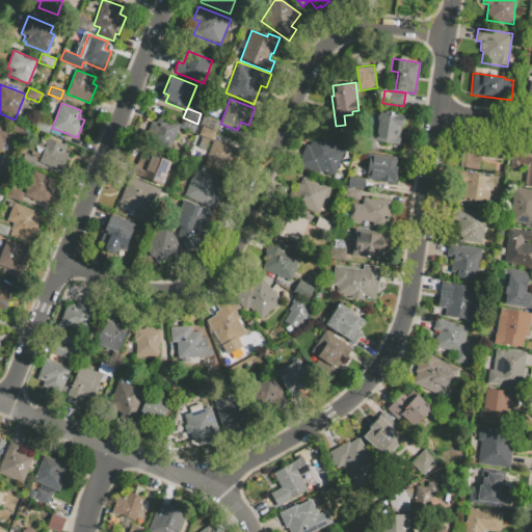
[(398,145),(375,142),(377,122),(376,122),(377,112),(403,115),(402,128),(401,128),(398,145)]
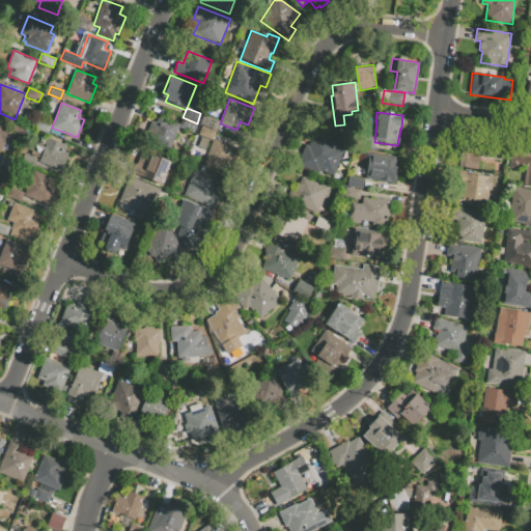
[(159,116),(178,124),(169,150),(148,143),(159,116)]
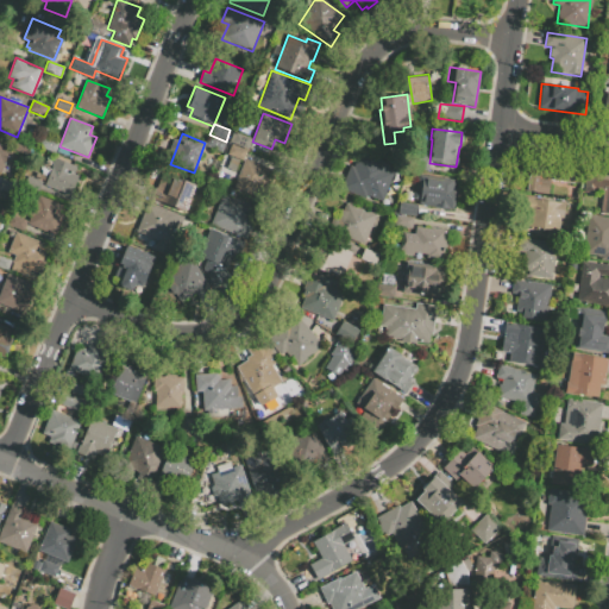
[(228,142),(232,133),(236,135),(236,133),(252,139),(248,150),(228,142)]
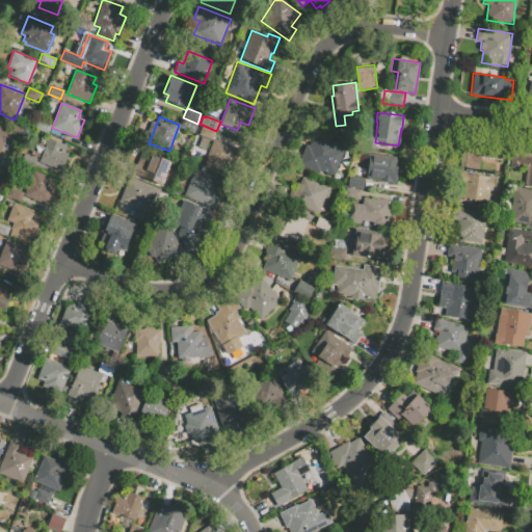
[(183,117),(197,124),(193,133),(179,127),(183,117)]
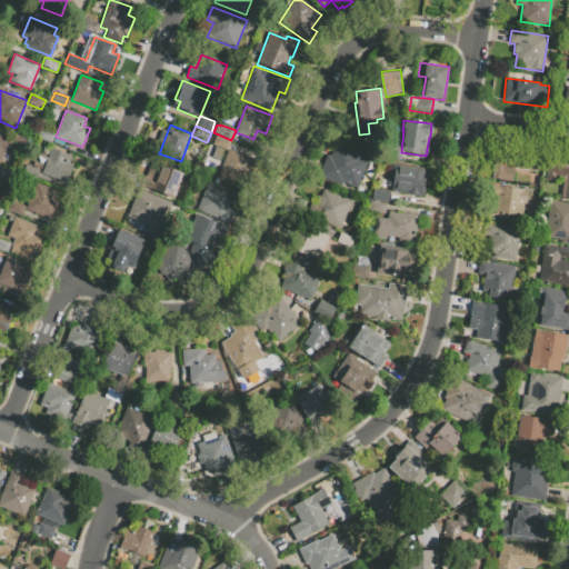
[(40,128),(55,133),(51,143),(37,137),(40,128)]
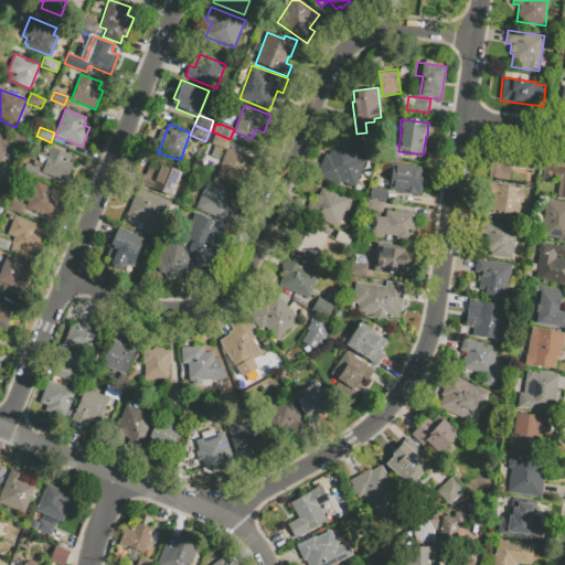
[(30,135),(27,144),(13,139),(17,130),(30,135)]
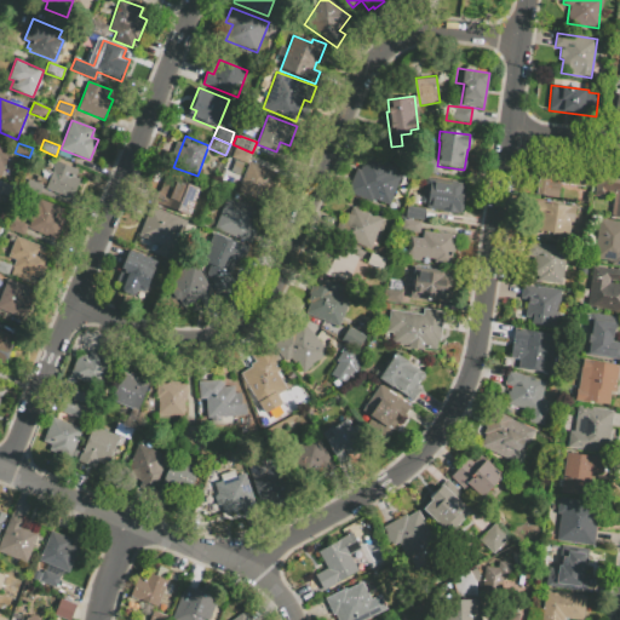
[(0,145),(11,150),(1,177),(0,176),(0,145)]
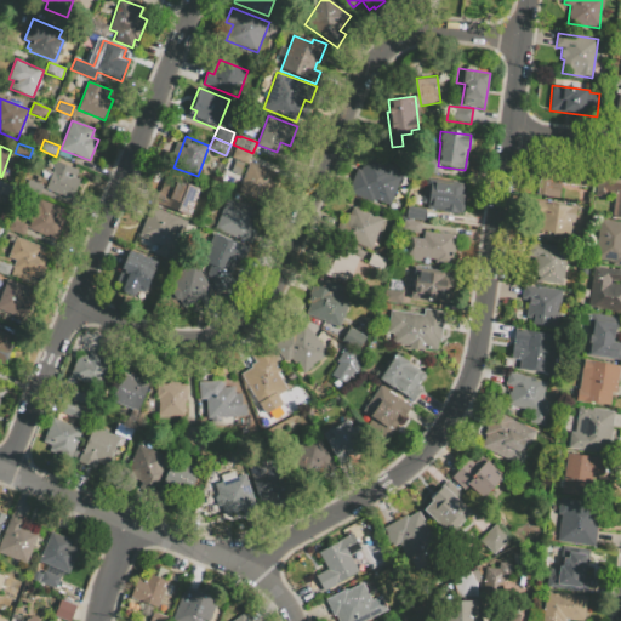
[(249,160),(248,164),(232,158),(235,147),(252,153),(249,160)]
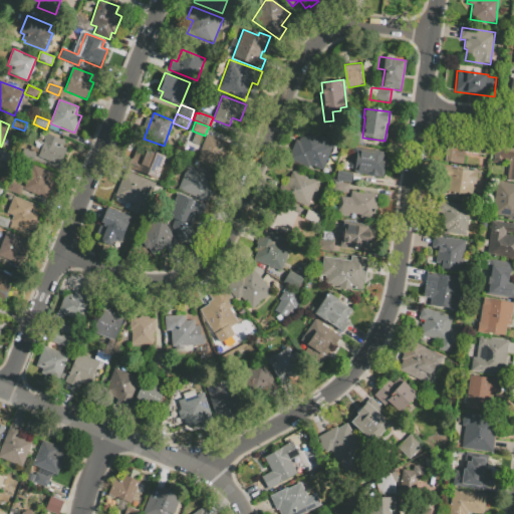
[(305,130),(328,139),(327,143),(332,145),(322,170),(309,165),(308,168),(292,161),(305,130)]
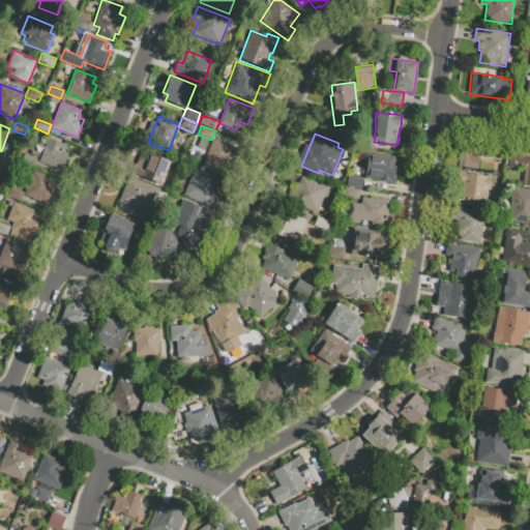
[(48,137),(66,144),(64,150),(68,152),(62,170),(38,160),(48,137)]
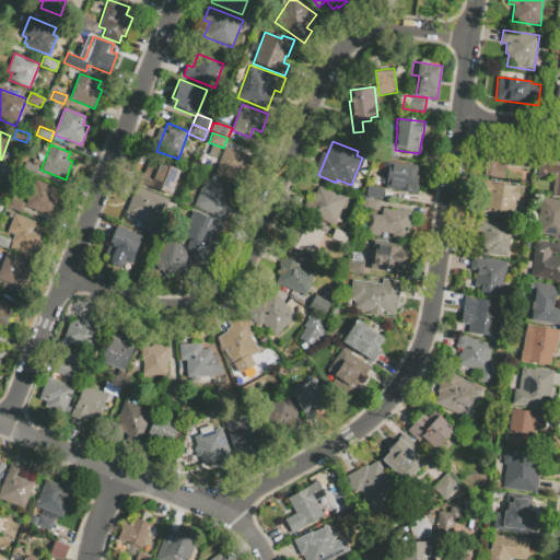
[(224,144),(247,153),(244,161),(248,163),(241,184),(213,173),(223,148),(224,144)]
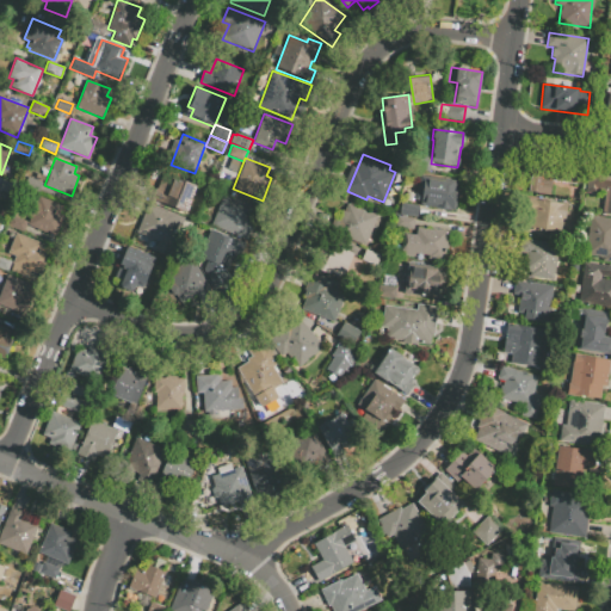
[(578,186),(580,168),(534,162),(530,195),(553,198),(554,183),(578,186)]
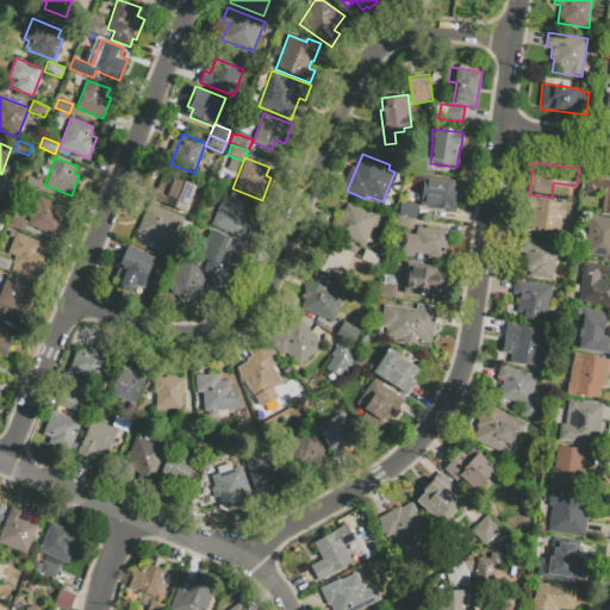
[(601,213),(609,213),(609,170),(587,168),(585,193),(596,194),(596,190),(603,191),(601,213)]
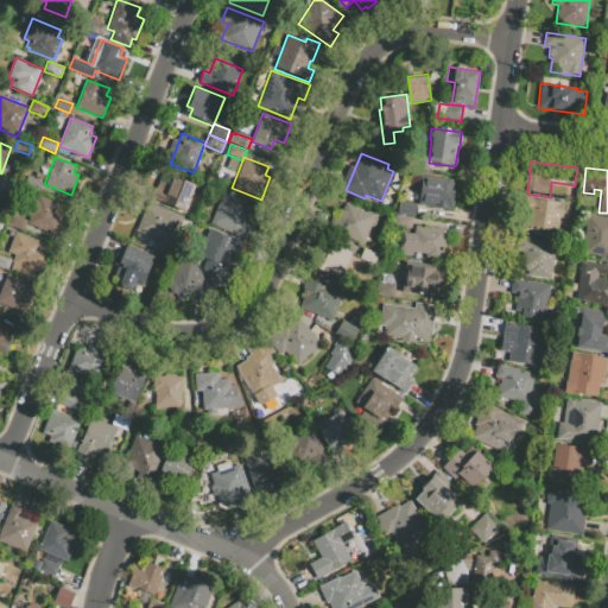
[(195,185),(188,204),(190,204),(188,213),(153,200),(152,200),(157,188),(163,190),(169,175),(195,185)]
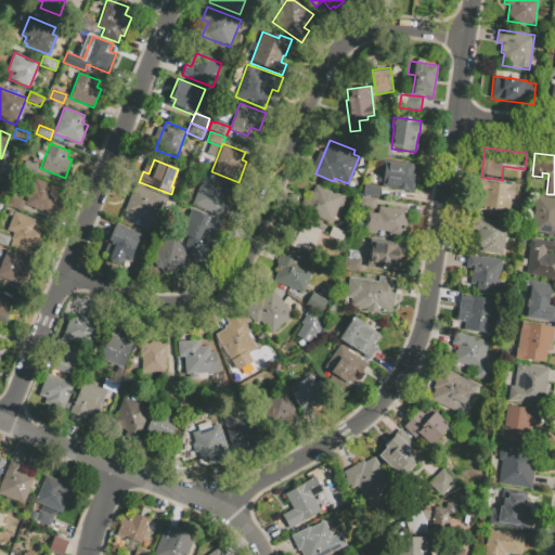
[(382,159),(379,175),(377,173),(376,180),(383,181),(382,186),(412,191),(415,164),(382,159)]
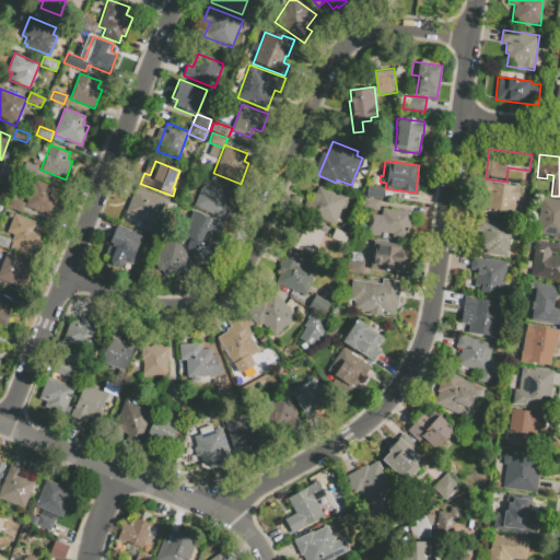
[(0,168),(2,164),(15,170),(15,171),(16,171),(13,181),(0,174),(0,168)]
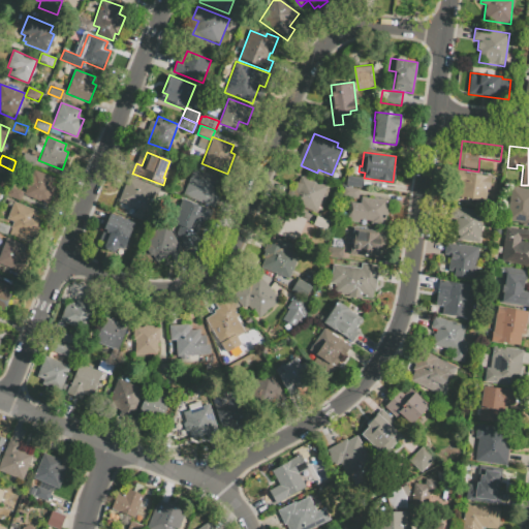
[(358,173),(359,172),(359,169),(359,168),(358,166),(355,165),(354,165),(352,166),(351,167),(350,168),(349,170),(350,172),(351,174),(352,175),(354,175),(356,174),(358,173)]
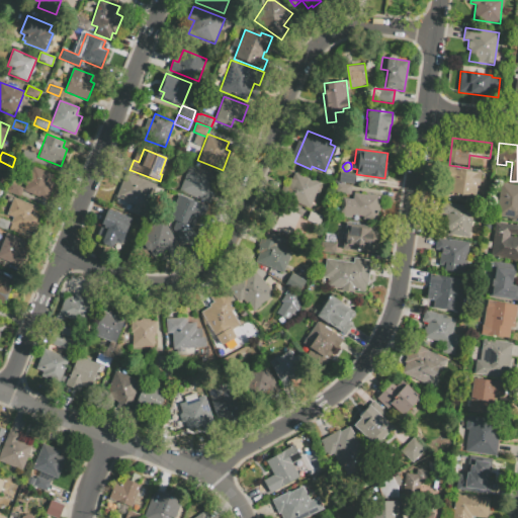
[(49,200),(55,182),(50,181),(53,174),(25,164),(19,181),(26,184),(23,191),(49,200)]
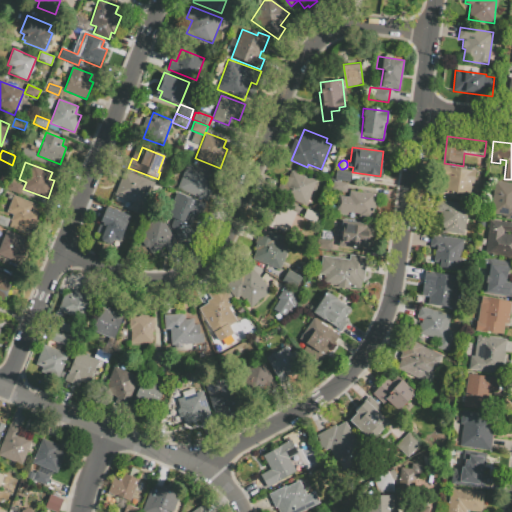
[(187,164),(213,174),(207,188),(212,190),(207,201),(177,189),(187,164)]
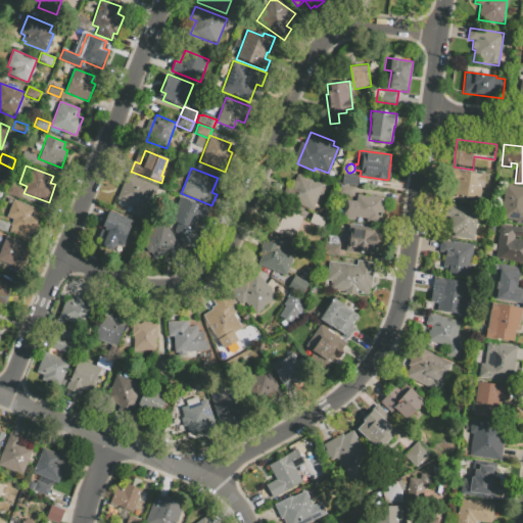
[(455,171),(482,174),(482,173),(485,173),(483,188),(481,187),(479,203),(469,202),(470,198),(453,196),(455,171)]
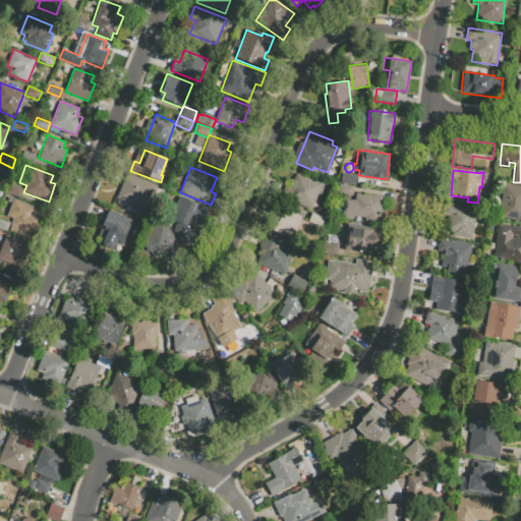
[(125,172),(157,185),(143,219),(131,214),(134,206),(115,198),(125,172)]
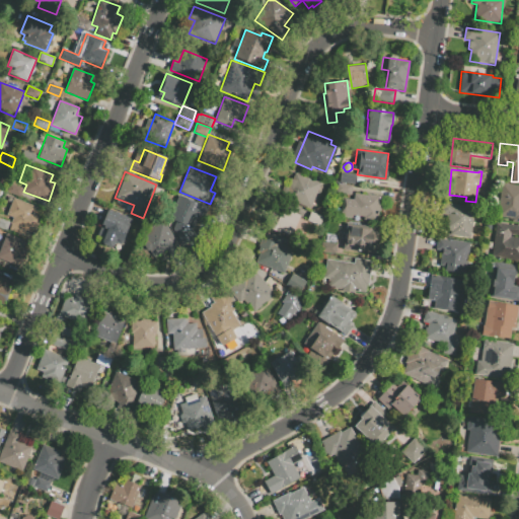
[(340,172),(356,173),(354,184),(339,182),(340,172)]
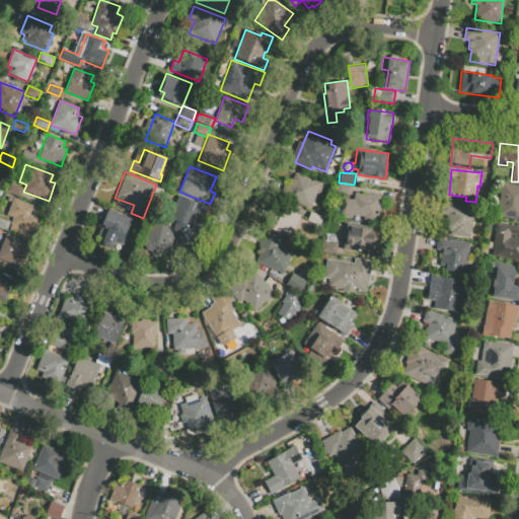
[(320,183),(309,209),(279,197),(284,186),(287,187),(290,178),(292,179),(295,173),(320,183)]
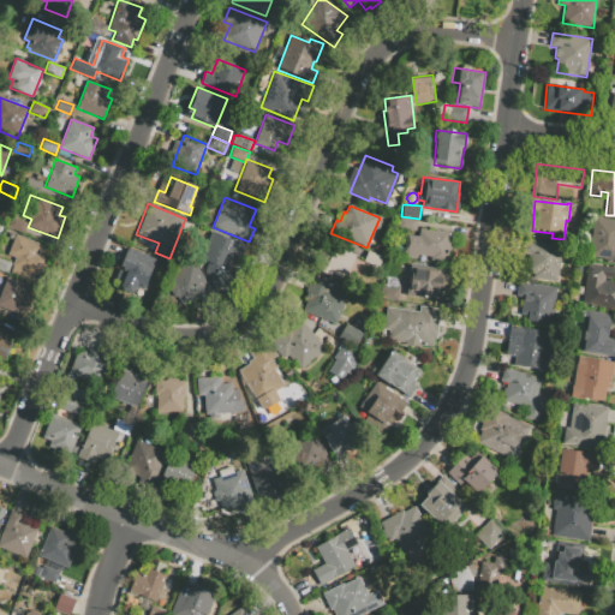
[(11,216),(28,224),(23,233),(7,227),(11,216)]
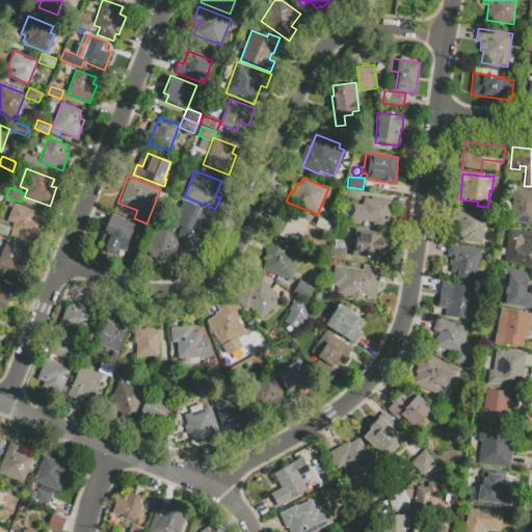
[(361,189),(360,200),(344,198),(345,187),(361,189)]
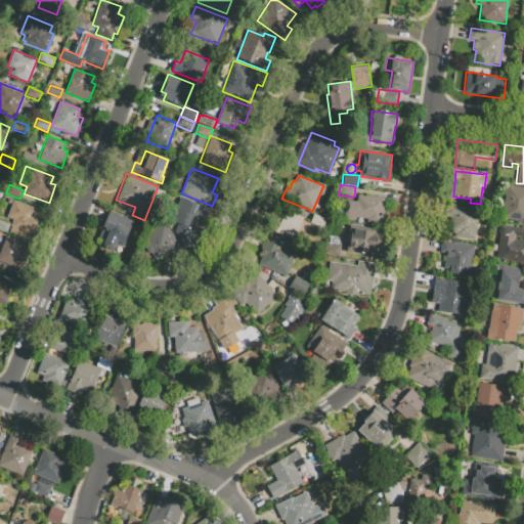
[(503,218),(518,220),(518,223),(523,224),(523,186),(507,185),(503,218)]
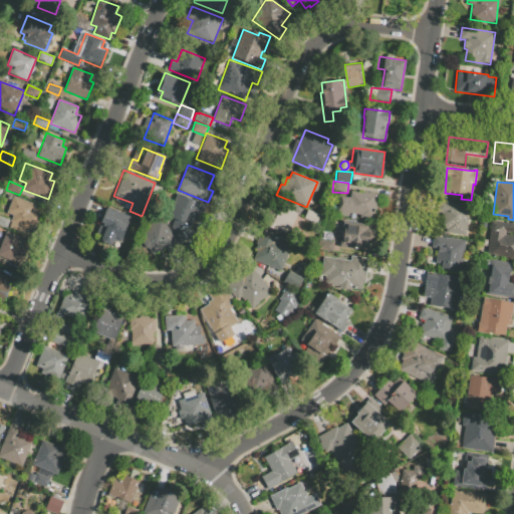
[(339,197),(349,198),(350,191),(363,193),(363,192),(376,194),(373,220),(359,218),(360,215),(349,214),(348,217),(336,215),(339,197)]
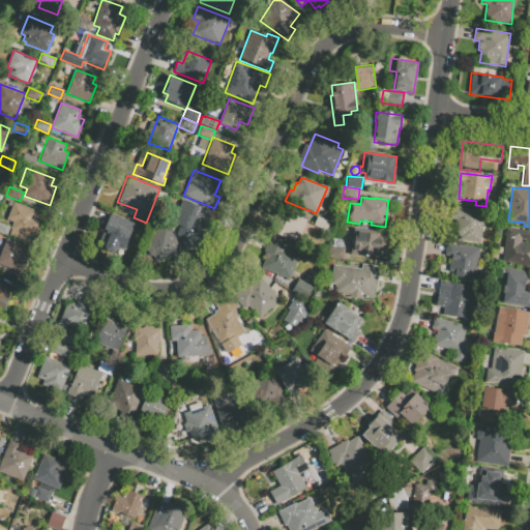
[(195,234),(200,241),(186,249),(177,234),(180,226),(173,223),(181,199),(211,210),(207,221),(206,219),(204,225),(201,224),(197,233),(196,233),(195,234)]
